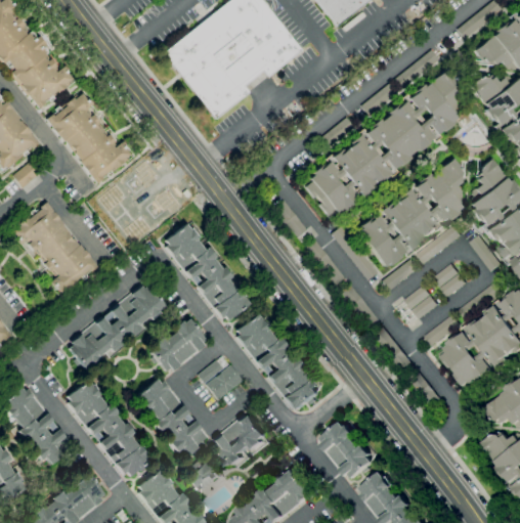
[(41,109),(28,91),(26,88),(24,89),(12,75),(13,73),(6,63),(4,64),(3,63),(3,62),(0,58),(0,0),(2,2),(4,0),(13,0),(14,1),(15,1),(16,2),(20,6),(14,11),(20,17),(27,25),(26,26),(31,33),(31,32),(32,33),(35,31),(38,35),(37,36),(38,38),(42,35),(48,44),(45,46),(46,47),(47,46),(51,52),(46,55),(50,60),(53,58),(59,66),(58,67),(60,70),(67,64),(71,70),(70,70),(71,72),(70,73),(75,79),(71,81),(73,83),(60,92),(59,91),(46,101),(47,102),(41,109)]
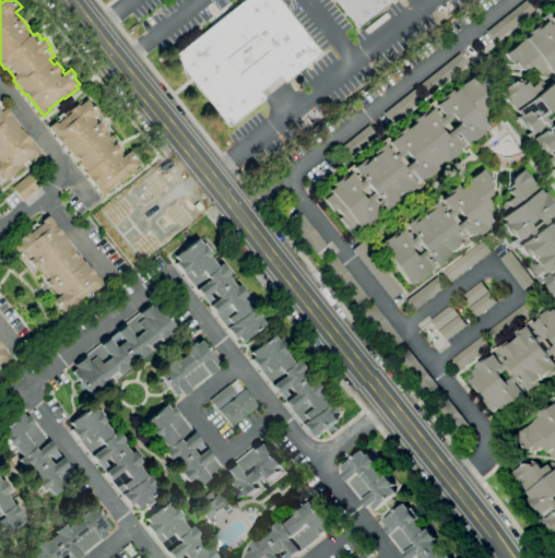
[(232,126),(176,56),(246,0),(281,0),(323,54),(288,81),(283,74),(262,91),(268,98),(232,126)]
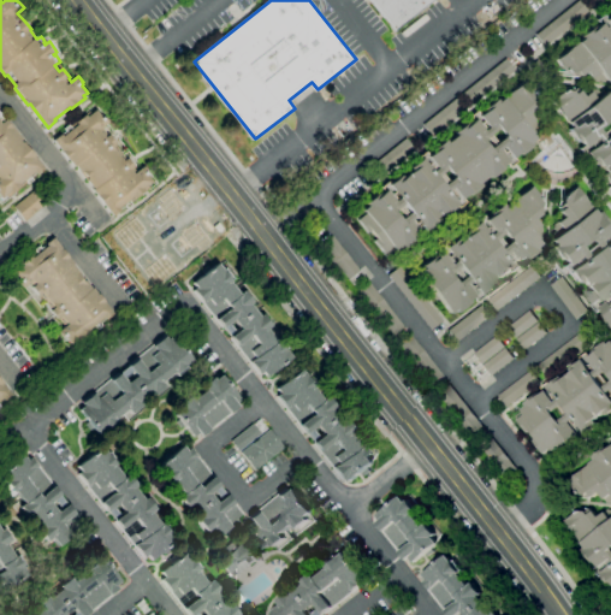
[(435,0),(398,30),(374,0),(435,0)]
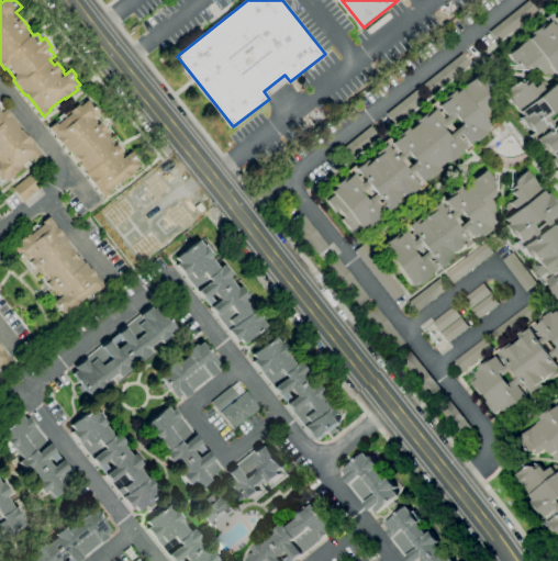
[(501,42),(492,31),(532,0),(534,0),(540,10),(501,42)]
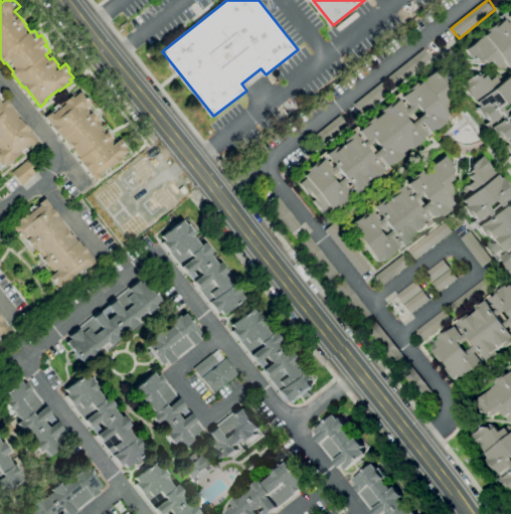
[(510,67),(509,66),(507,68),(505,65),(502,68),(499,68),(493,59),(488,63),(487,62),(485,64),(482,60),(476,60),(467,49),(489,31),(488,29),(501,19),(500,17),(507,12),(510,16),(510,67)]
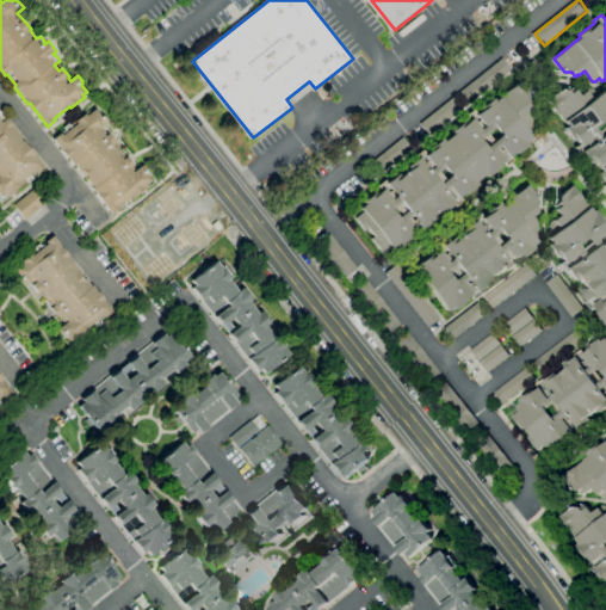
[(471,104),(462,92),(505,57),(514,69),(471,104)]
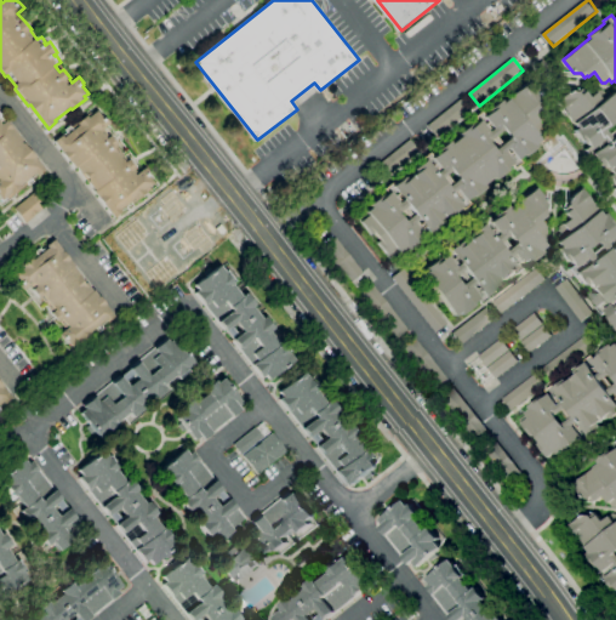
[(393,259),(380,242),(382,239),(376,232),(374,234),(363,221),(371,214),(369,211),(374,208),(371,204),(383,194),(386,197),(392,193),(387,187),(393,182),(395,185),(406,176),(409,178),(418,171),(416,169),(426,160),(423,158),(432,152),(435,157),(445,149),(444,147),(451,140),(454,143),(463,136),(461,132),(474,121),(477,124),(480,121),(477,117),(483,112),(486,115),(492,112),(490,109),(503,100),(505,101),(509,97),(511,98),(519,91),(532,81),(539,90),(536,91),(543,100),(541,102),(543,106),(536,113),(546,125),(537,131),(543,138),(539,142),(540,146),(528,155),(525,153),(520,157),(524,161),(517,168),(513,163),(509,166),(511,169),(497,178),(496,177),(486,185),(489,187),(475,197),(473,194),(469,198),(473,203),(465,209),(462,208),(452,215),(451,212),(441,220),(444,222),(432,232),(433,234),(428,239),(423,234),(418,238),(421,240),(408,250),(405,248),(393,259)]
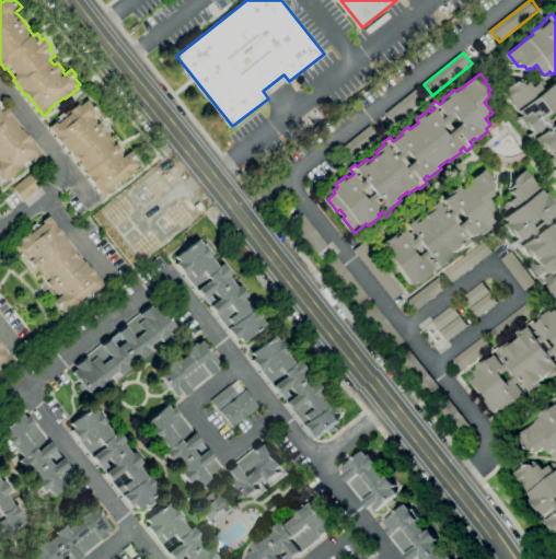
[(555,163),(551,158),(554,155),(547,148),(545,150),(537,139),(535,141),(530,134),(534,130),(532,127),(529,128),(520,117),(523,115),(505,91),(517,81),(523,82),(525,84),(530,81),(534,86),(540,82),(545,90),(555,82),(555,163)]
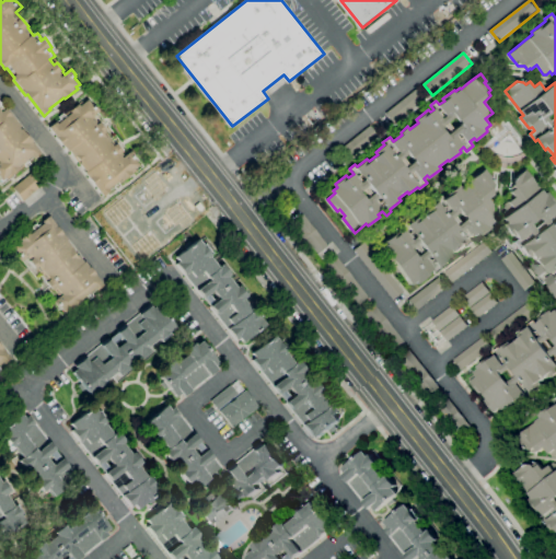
[(396,123),(389,113),(418,89),(427,100),(396,123)]
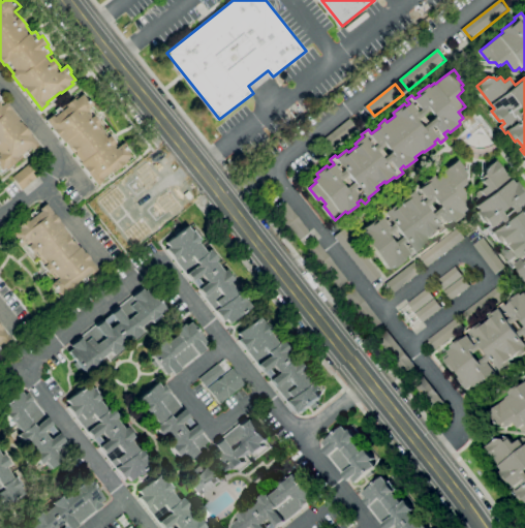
[(4,169),(0,163),(0,91),(1,93),(0,93),(0,95),(6,103),(7,102),(9,104),(10,103),(23,119),(21,120),(22,122),(23,121),(40,144),(34,149),(33,147),(25,154),(26,155),(9,168),(8,166),(4,169)]
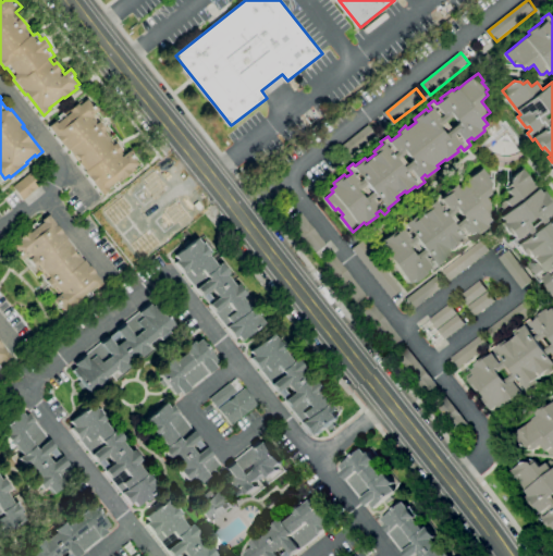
[(106,195),(87,172),(88,171),(82,162),(81,162),(75,155),(76,155),(71,149),(70,150),(65,144),(51,126),(58,121),(59,122),(73,112),(72,110),(81,103),(82,104),(89,98),(95,106),(97,103),(101,110),(96,114),(101,122),(102,121),(108,130),(118,143),(119,141),(125,150),(123,151),(126,155),(133,149),(137,155),(135,156),(142,163),(137,167),(139,169),(122,182),(121,181),(111,187),(112,189),(106,195)]
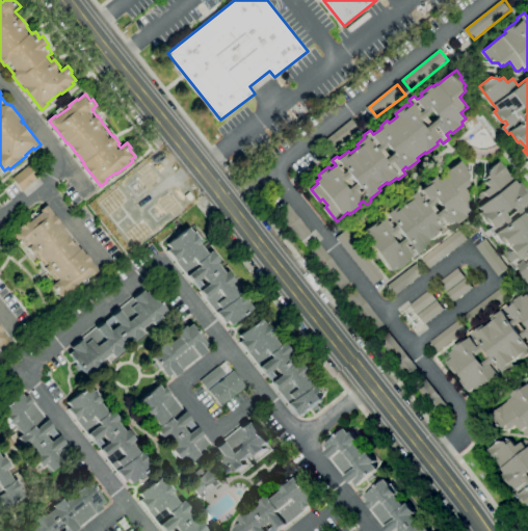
[(334,152),(325,141),(353,118),(362,129),(334,152)]
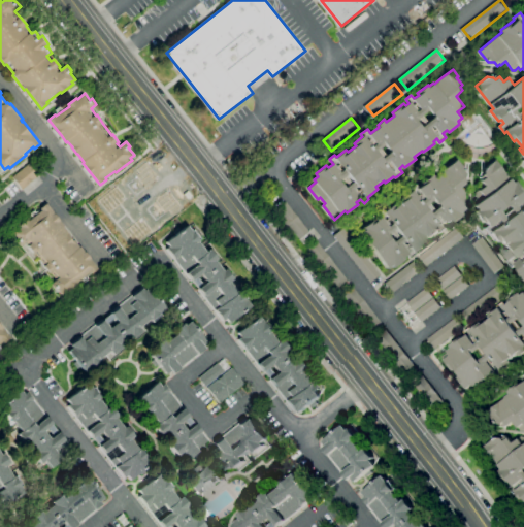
[(389,268),(362,232),(366,229),(364,227),(375,219),(378,221),(381,218),(378,213),(385,207),(387,209),(395,203),(397,205),(404,200),(402,198),(413,190),(412,188),(419,183),(422,187),(427,183),(425,180),(433,173),(435,176),(439,172),(440,173),(458,159),(467,170),(466,176),(468,180),(461,186),(468,195),(467,198),(465,199),(467,208),(462,211),(464,213),(453,223),(451,220),(448,223),(451,227),(445,232),(443,230),(433,237),(431,235),(423,241),(425,243),(416,251),(418,253),(412,257),(408,253),(403,257),(405,259),(394,267),(393,265),(389,268)]
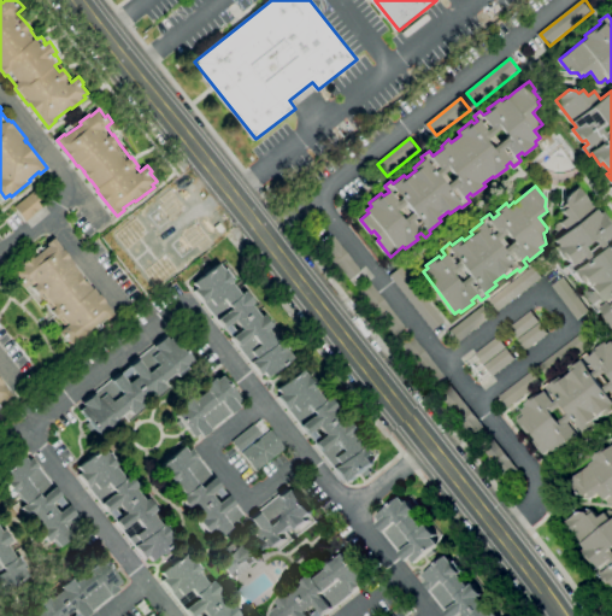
[(611,318),(608,315),(611,314),(608,309),(602,312),(596,304),(599,303),(590,292),(594,289),(587,281),(584,283),(576,271),(574,274),(568,265),(572,262),(570,258),(568,260),(557,246),(559,245),(555,240),(568,230),(562,222),(568,217),(563,210),(568,207),(565,204),(568,197),(580,187),(600,212),(602,211),(611,222),(611,226),(611,318)]
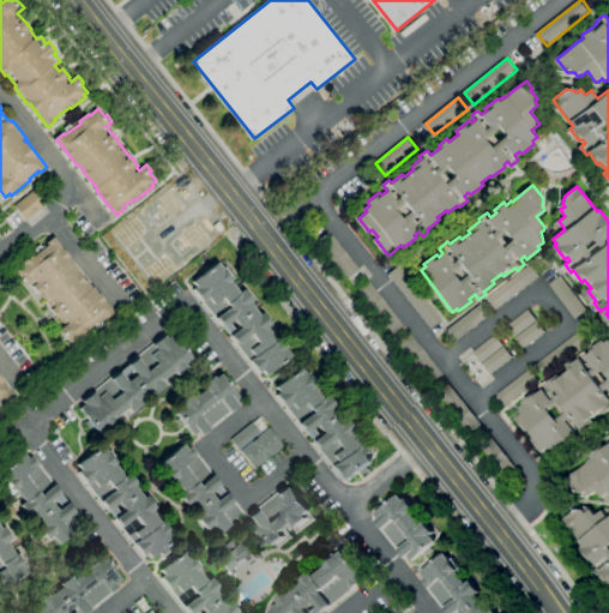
[(168,264),(161,253),(163,251),(158,244),(162,241),(158,236),(181,220),(191,232),(192,232),(199,241),(168,264)]
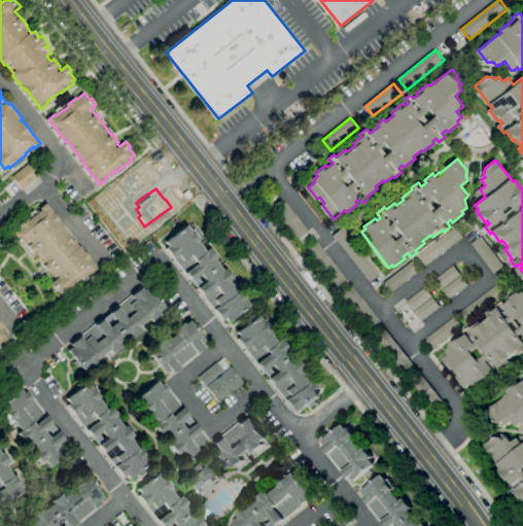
[(64,293),(59,288),(58,289),(57,287),(56,287),(53,283),(58,278),(53,272),(53,273),(45,265),(46,265),(37,252),(36,253),(30,245),(31,244),(29,241),(23,246),(19,241),(21,240),(14,233),(23,226),(22,224),(29,218),(30,219),(43,210),(42,208),(48,203),(66,224),(65,225),(71,234),(70,235),(75,240),(76,239),(81,246),(82,246),(86,251),(88,250),(93,257),(100,268),(93,273),(92,272),(79,281),(81,283),(72,289),(71,287),(64,293)]
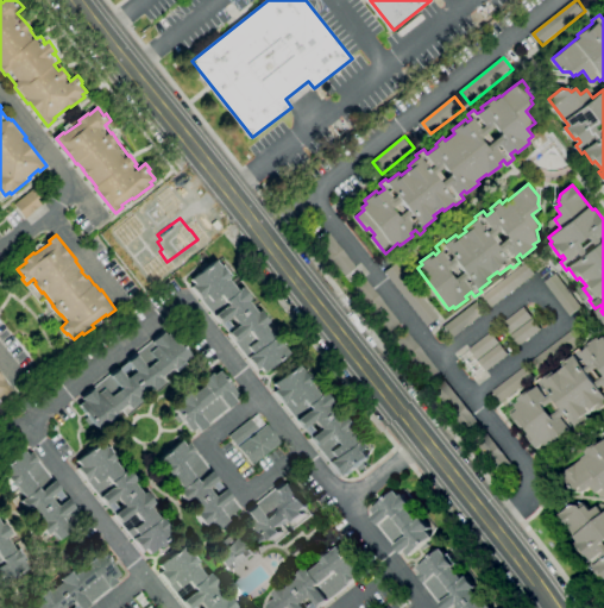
[(260,373),(230,333),(231,332),(224,323),(222,324),(193,287),(197,283),(194,279),(218,259),(222,267),(226,264),(234,275),(233,276),(241,287),(244,287),(252,298),(250,300),(259,312),(262,309),(271,321),(266,324),(276,337),(281,333),(289,344),(285,345),(291,352),(266,371),(265,369),(260,373)]
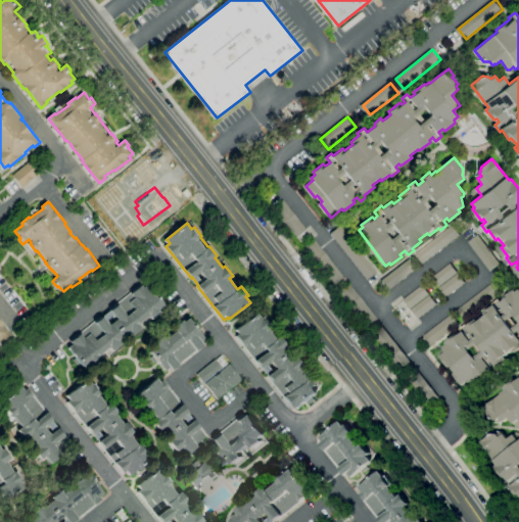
[(425,264),(418,253),(455,225),(463,234),(425,264)]
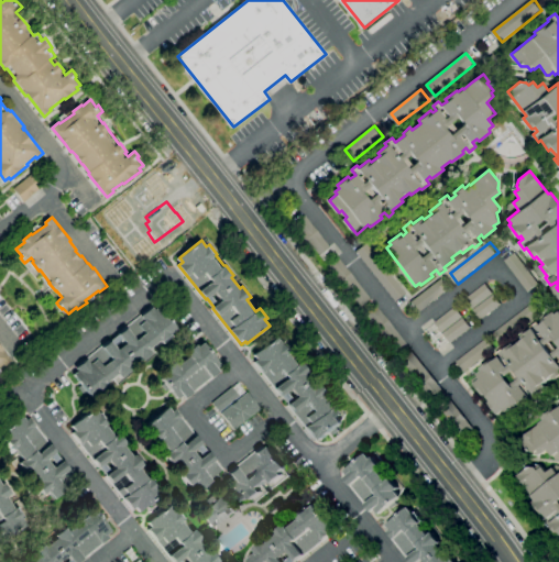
[(529,290),(506,261),(517,252),(540,283),(529,290)]
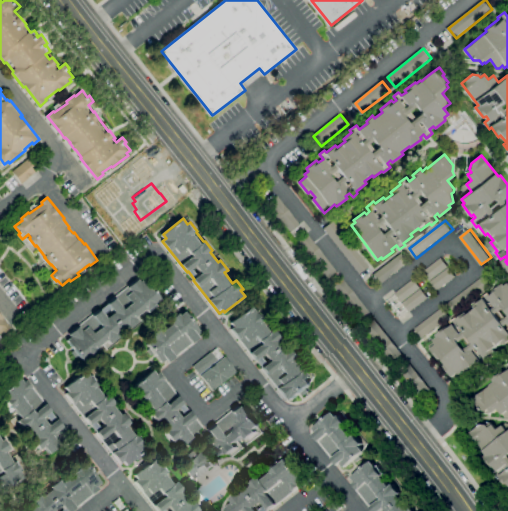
[(383,283),(375,274),(403,252),(410,262),(383,283)]
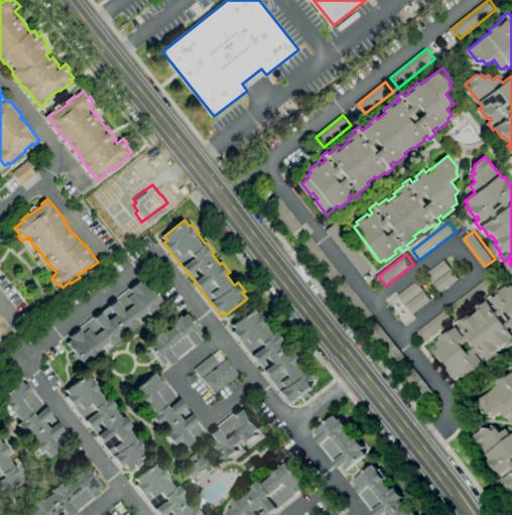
[(435,282),(428,273),(446,259),(454,268),(435,282)]
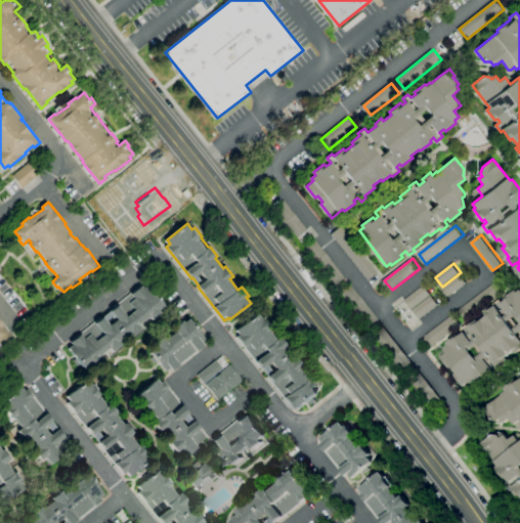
[(449,298),(442,288),(462,273),(469,282),(449,298)]
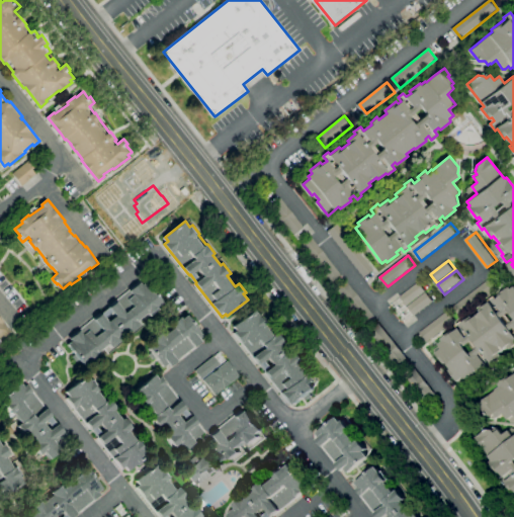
[(462,316),(455,306),(493,277),(500,287),(462,316)]
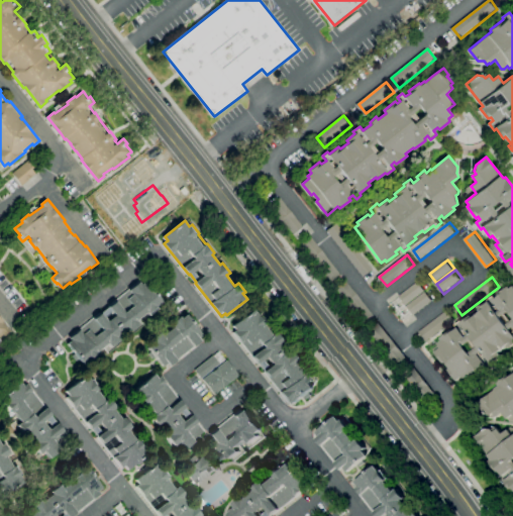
[(368,324),(353,306),(351,308),(343,297),(344,296),(337,287),(346,279),(377,317),(368,324)]
